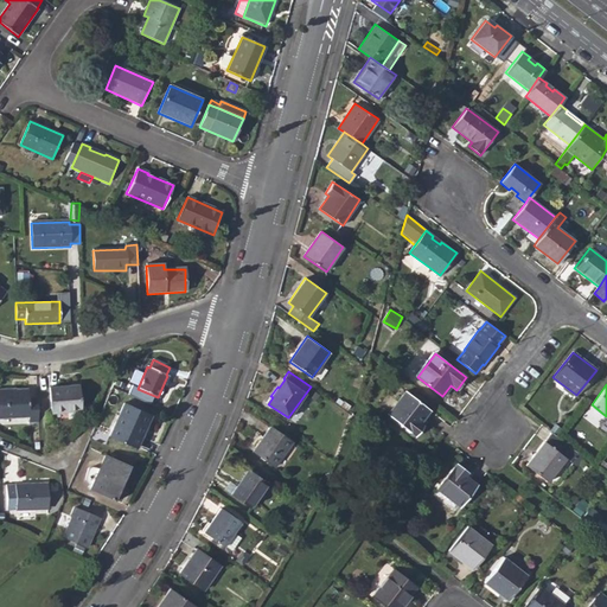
[(49,388),(51,414),(82,411),(80,385),(49,388)]
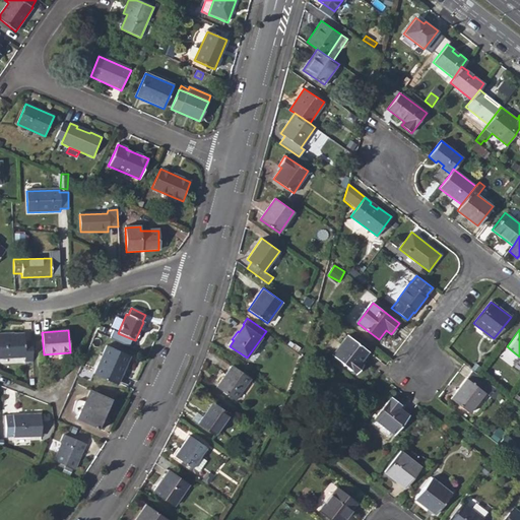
[(0,358),(24,358),(24,363),(33,363),(31,341),(23,341),(23,333),(4,335),(4,334),(0,334),(0,358)]
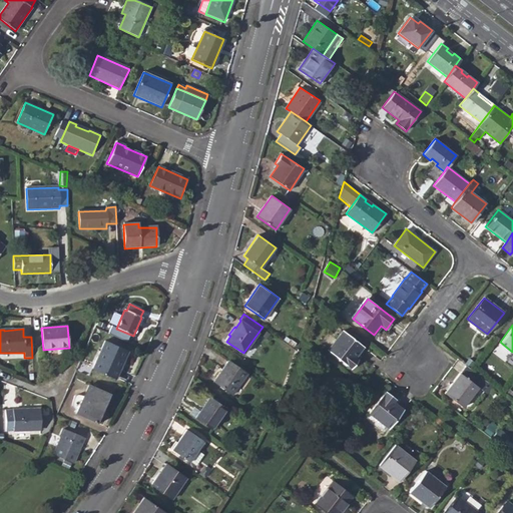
[(356,357),(364,346),(343,330),(327,351),(352,369),(359,359),(356,357)]
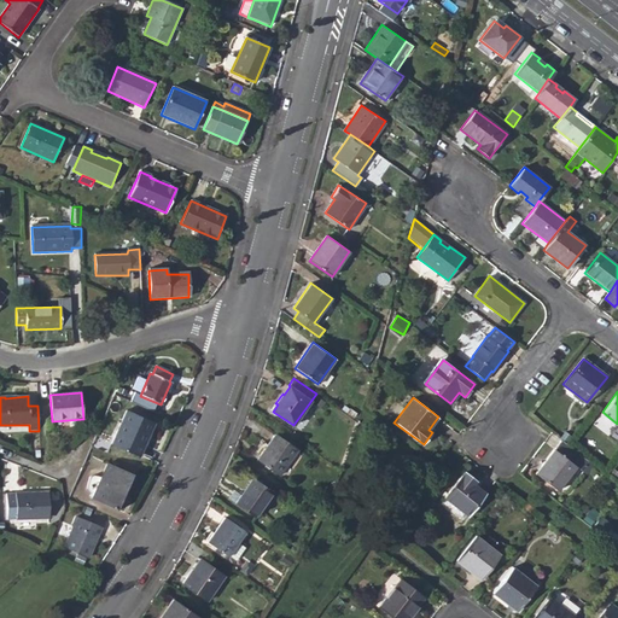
[(342,409),(354,418),(357,413),(344,406),(342,409)]
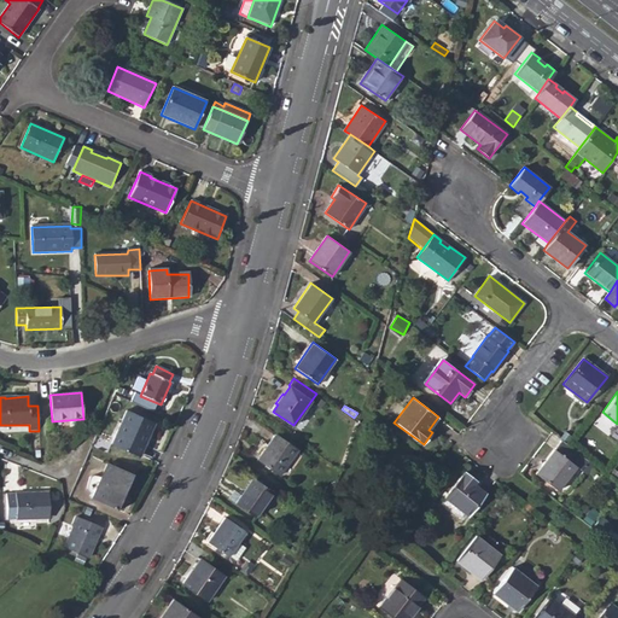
[(111,444),(138,456),(153,423),(126,410),(111,444)]
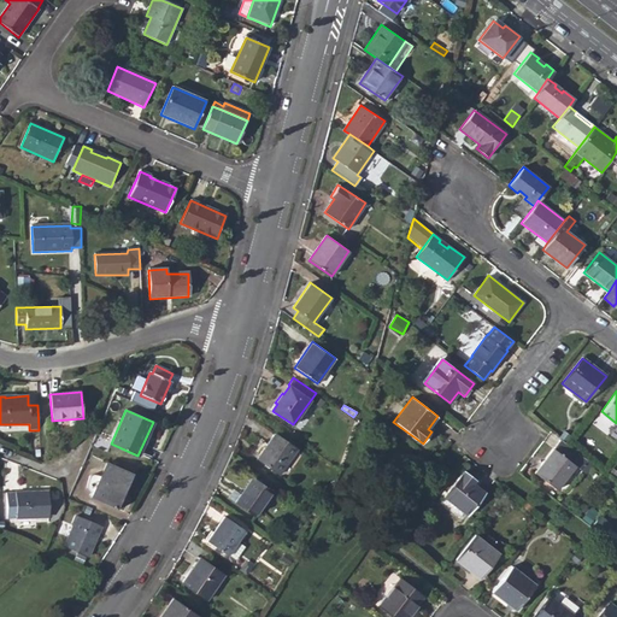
[(278,475),(298,448),(275,433),(257,459),(278,475)]
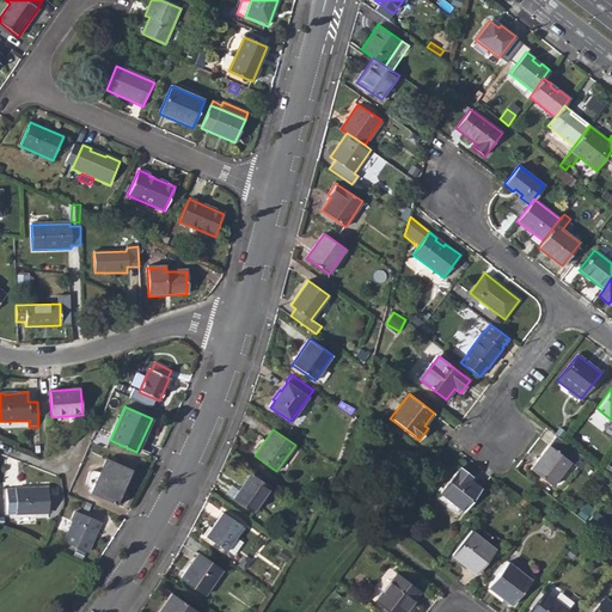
[(551,484),(570,460),(574,464),(581,456),(570,446),(563,456),(549,445),(531,469),(551,484)]
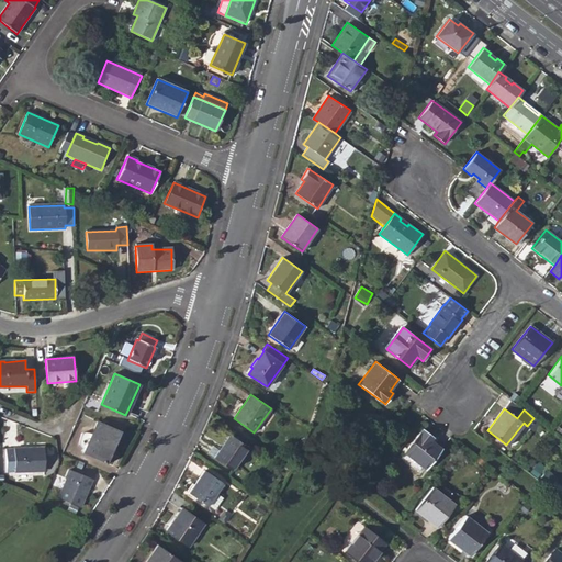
[(83,453),(105,463),(119,431),(97,423),(83,453)]
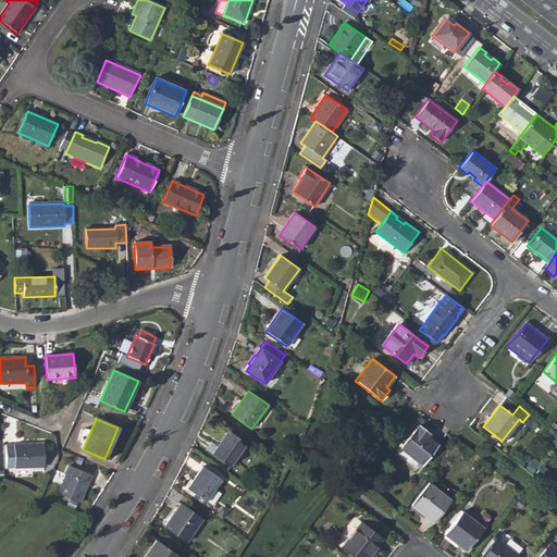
[(426,436),(430,433),(419,424),(400,449),(421,465),(437,444),(426,436)]
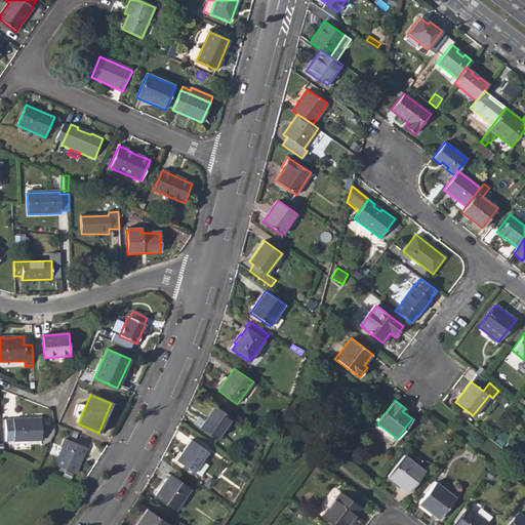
[(216,440),(232,417),(215,405),(205,420),(199,417),(194,423),(216,440)]
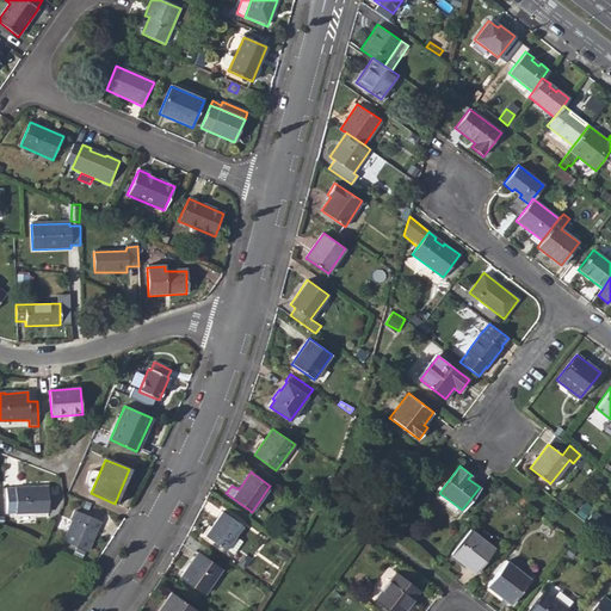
[(5,488),(6,514),(48,512),(48,487),(5,488)]
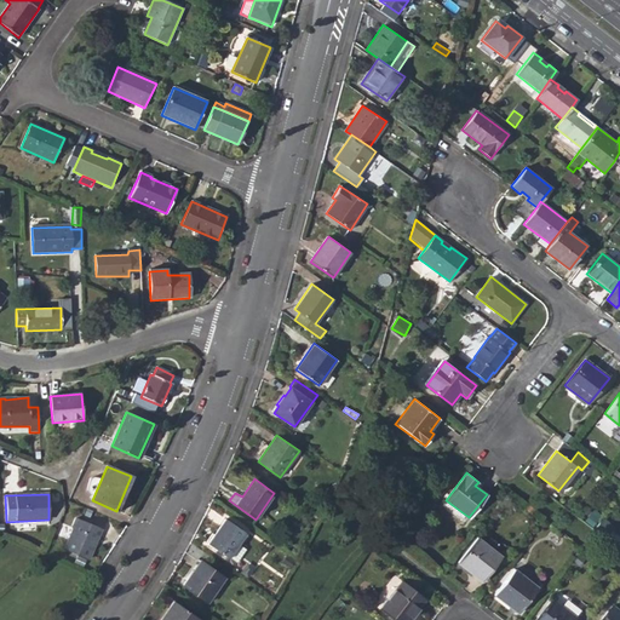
[(63,550),(87,560),(92,547),(90,547),(95,537),(98,538),(102,529),(76,518),(72,528),(73,529),(63,550)]
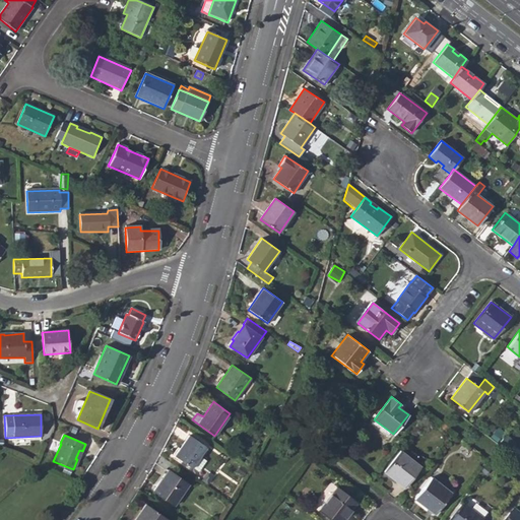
[(201,456),(207,447),(189,435),(175,456),(192,468),(193,468),(199,472),(207,461),(201,456)]
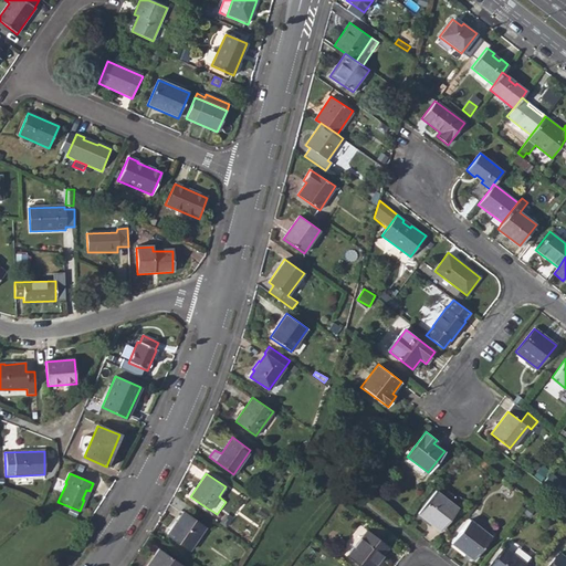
[(440,531),(458,507),(436,491),(418,513),(440,531)]
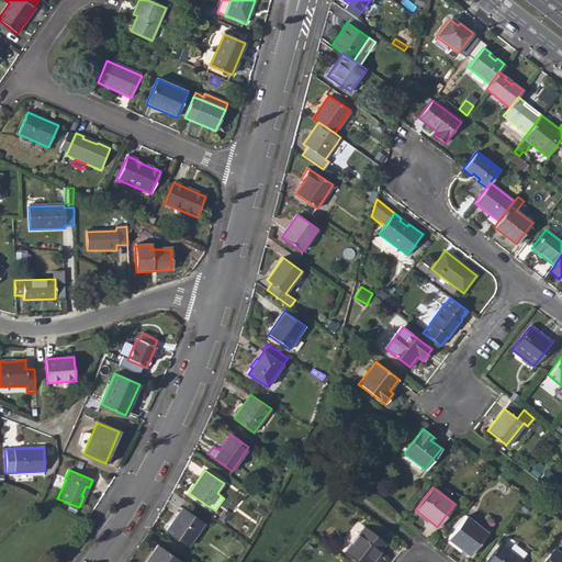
[(189,547),(204,524),(181,507),(166,530),(189,547)]
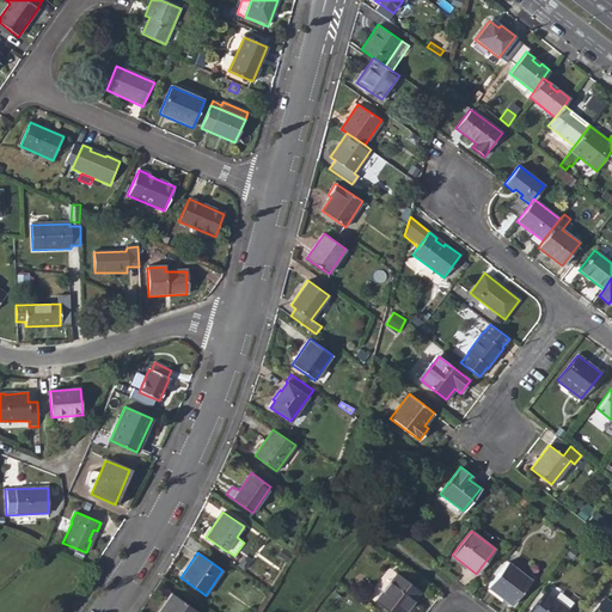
[(512,605),(531,580),(508,562),(488,587),(506,600),(508,598),(512,600),(509,604),(512,605)]
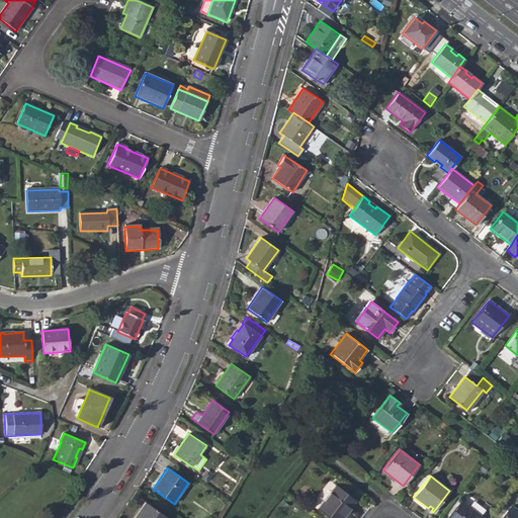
[(328,517),(342,517),(356,500),(336,485),(317,509),(328,517)]
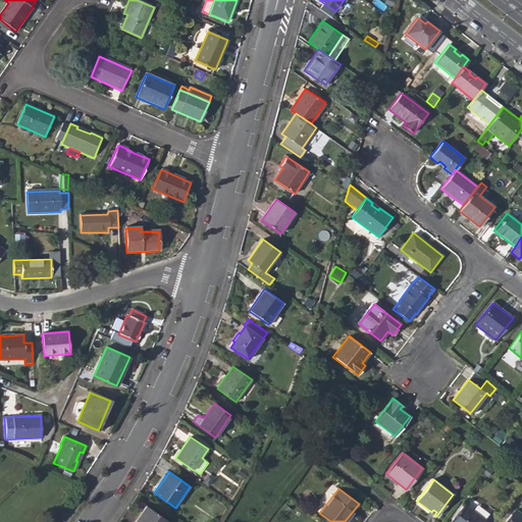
[(483,521),(485,520),(465,504),(451,521),(483,521)]
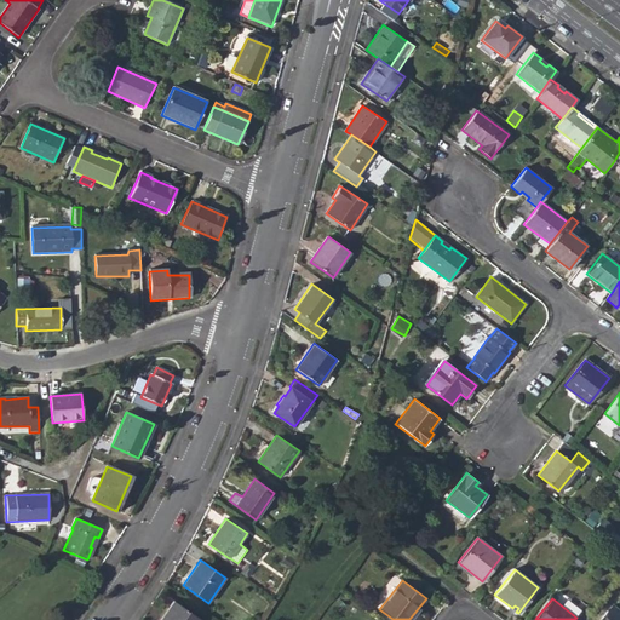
[(201,619),(173,601),(159,619),(201,619)]
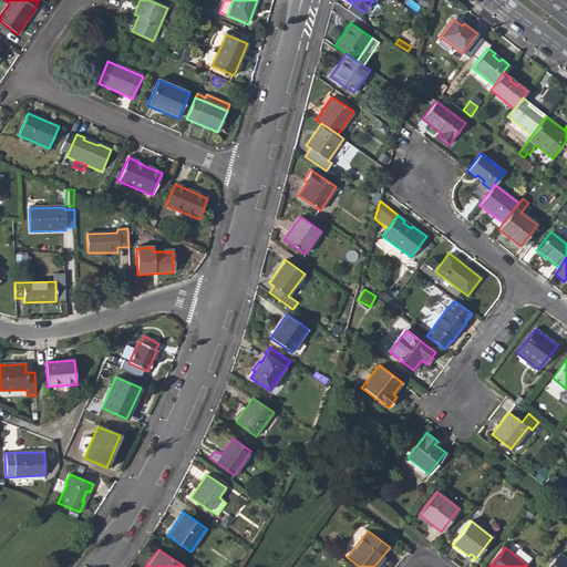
[(566,566),(566,558),(560,554),(549,566),(566,566)]
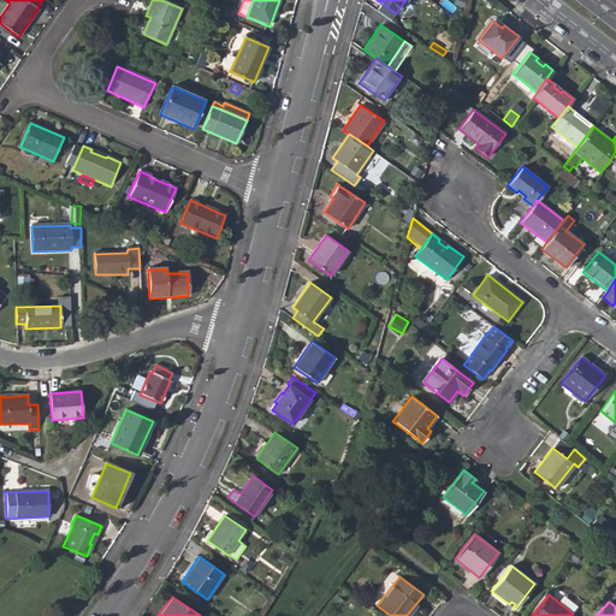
All buildings are outlined.
